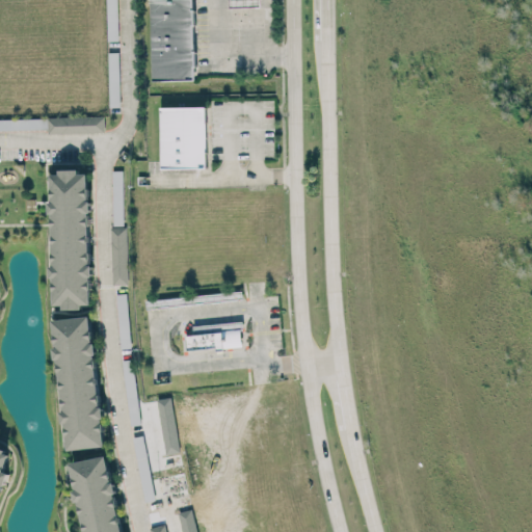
[(117,0),(107,0),(108,34),(118,33),(117,0)]
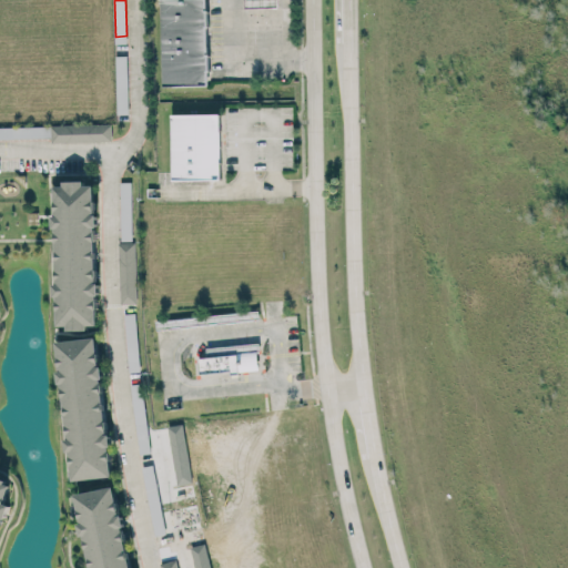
[(161,0),(163,85),(209,85),(208,0),(161,0)]
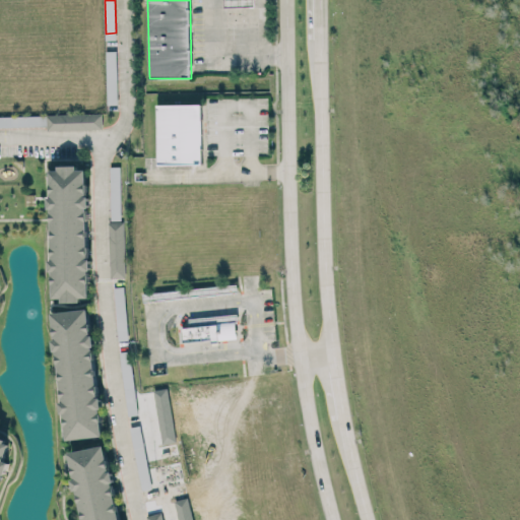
[(108,105),(119,105),(117,51),(106,51),(108,105)]
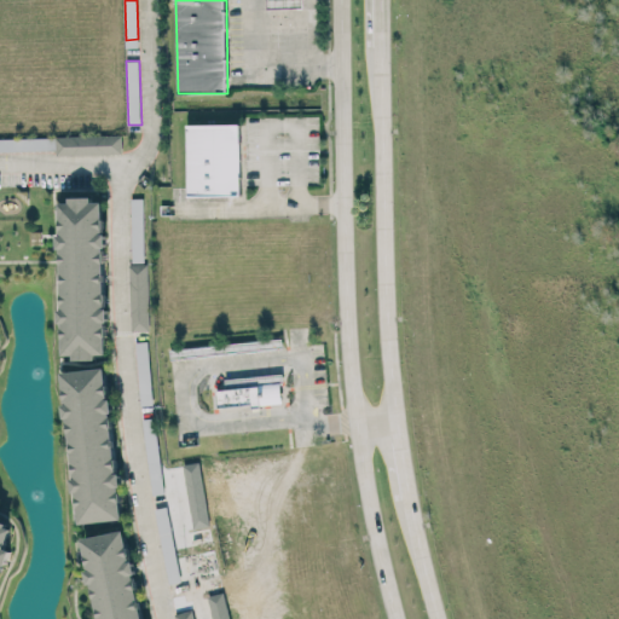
[(242,195),(241,123),(187,125),(187,196),(242,195)]
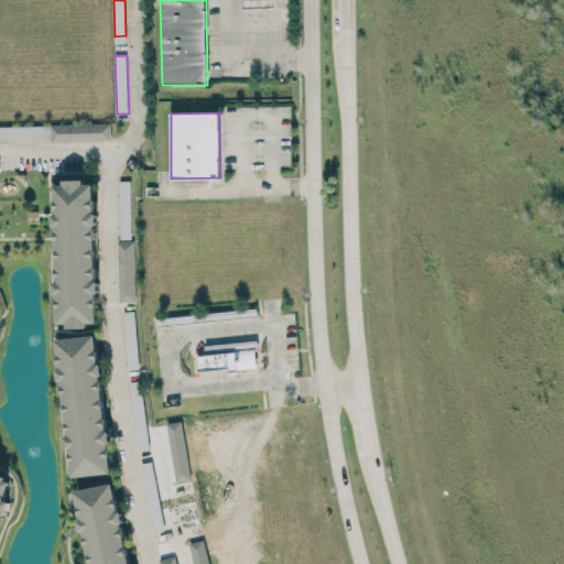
[(52,123),(52,141),(111,140),(111,122),(52,123)]
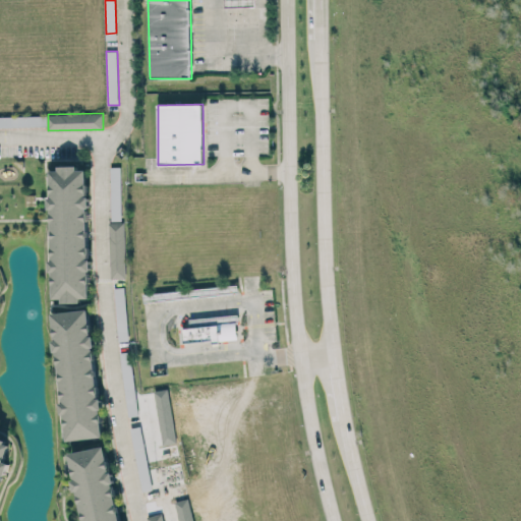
[(0,126),(47,126),(47,116),(0,116),(0,126)]
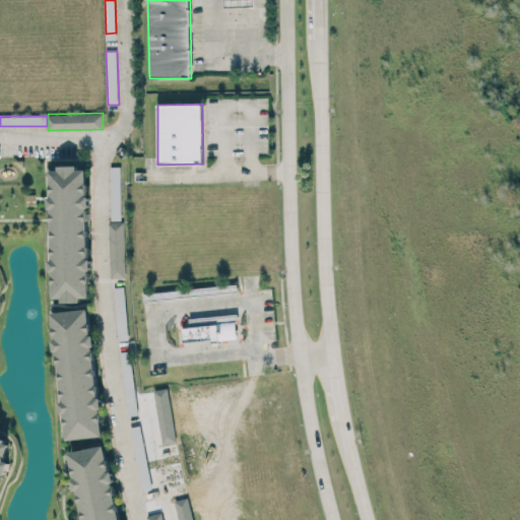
[(122,219),(121,166),(111,167),(111,220),(122,219)]
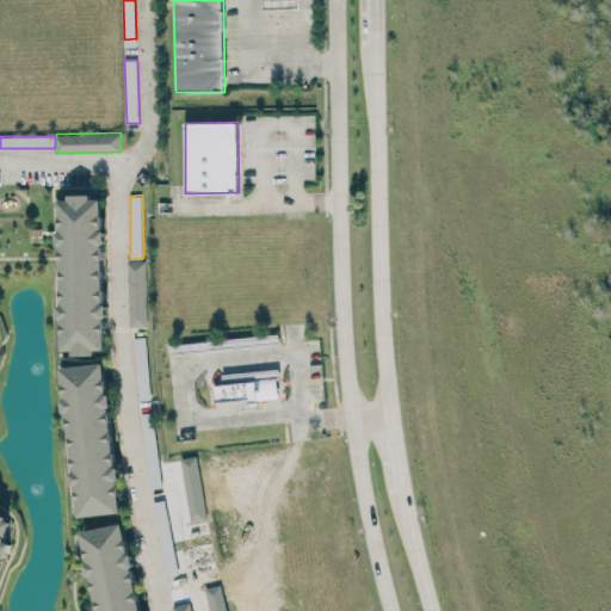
[(62,353),(97,353),(97,350),(106,350),(103,198),(92,198),(92,196),(60,197),(62,353)]
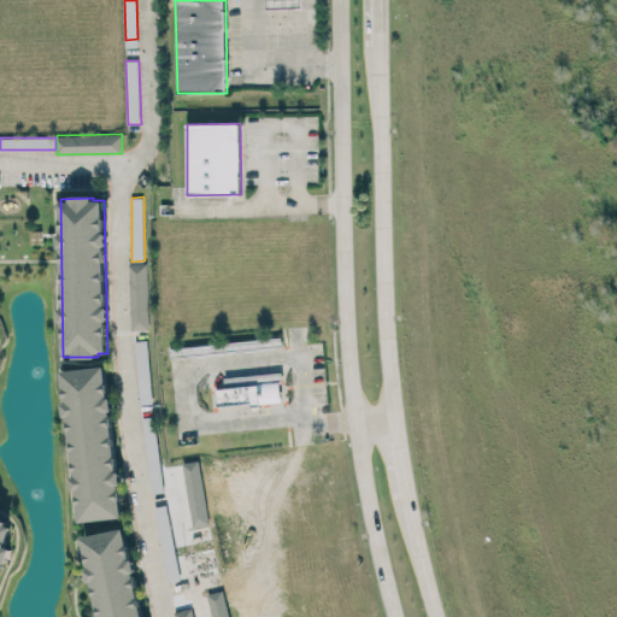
[(139,404),(151,404),(150,340),(136,340),(139,404)]
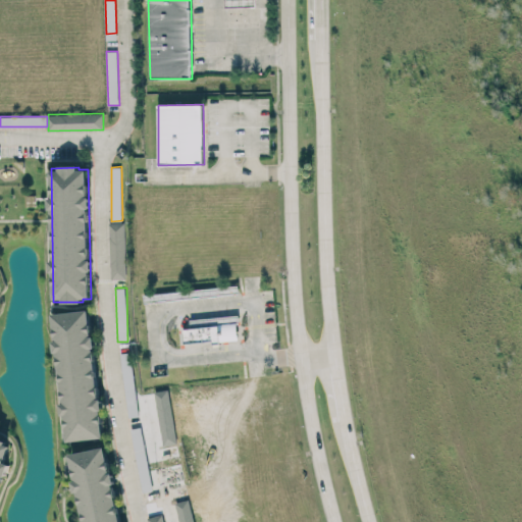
[(54,313),(66,441),(103,437),(91,310),(54,313)]
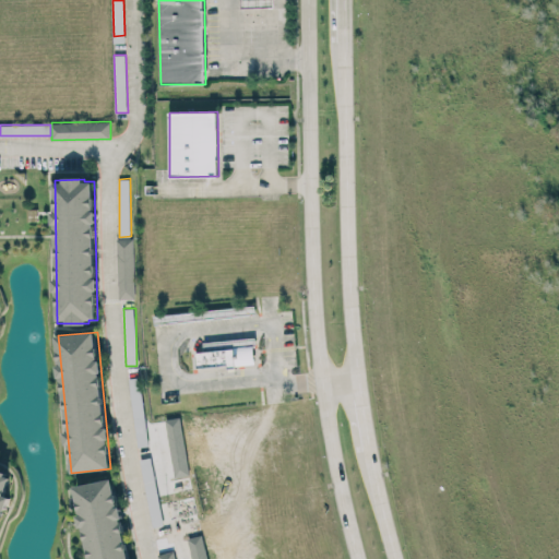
[(197,368),(257,364),(253,337),(222,341),(222,349),(195,352),(197,368)]
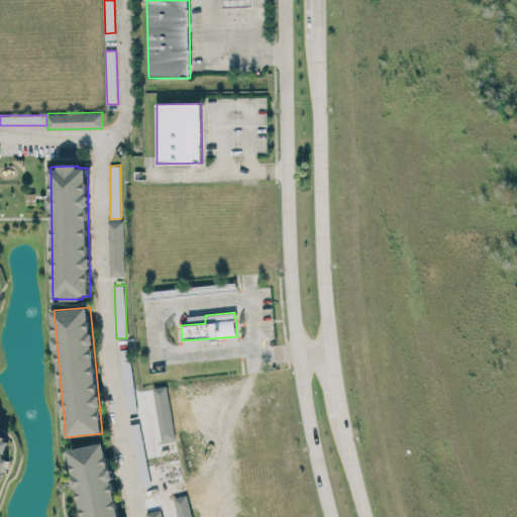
[(130,424),(140,488),(151,486),(140,422),(130,424)]
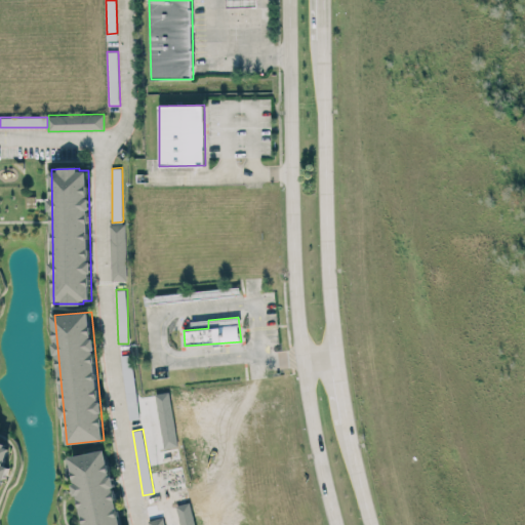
[(10,444),(0,441),(0,477),(7,479),(10,467),(6,466),(10,444)]
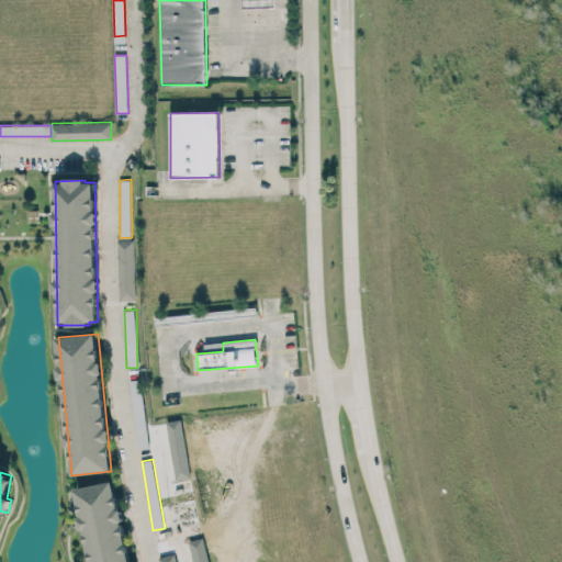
[(76,489),(89,561),(130,561),(115,481),(76,489)]
